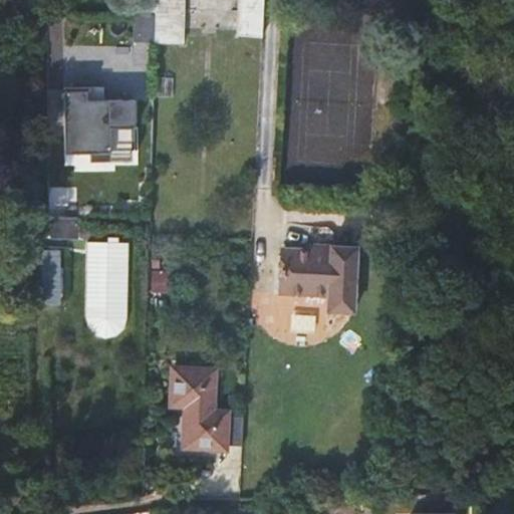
[(182,0),(154,0),(153,52),(167,51),(168,39),(181,40),(182,0)]
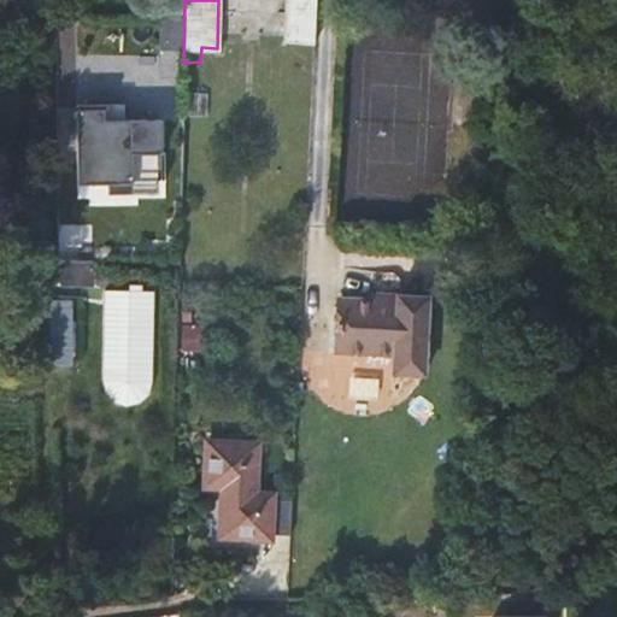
[(315,22),(315,0),(287,0),(286,47),(313,48),(315,22)]
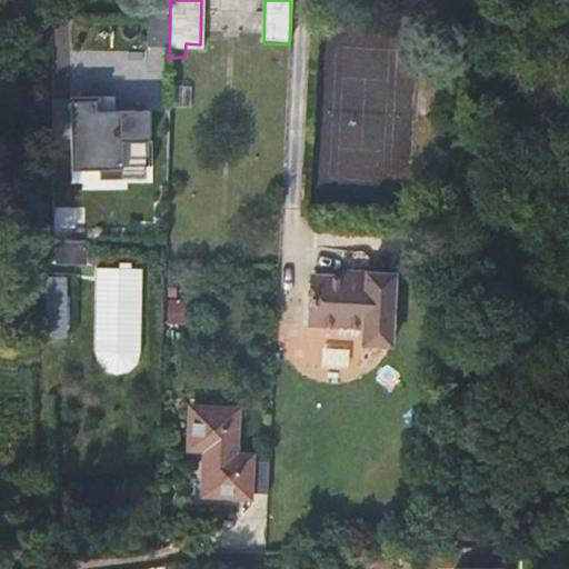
[(151,187),(153,107),(75,105),(71,183),(151,187)]
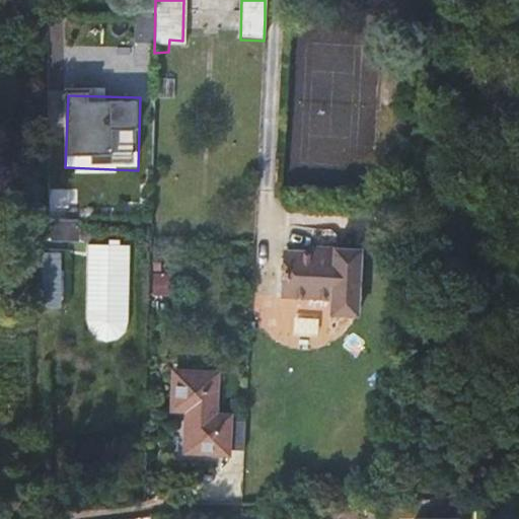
[(80,223),(54,223),(54,243),(80,243),(80,223)]
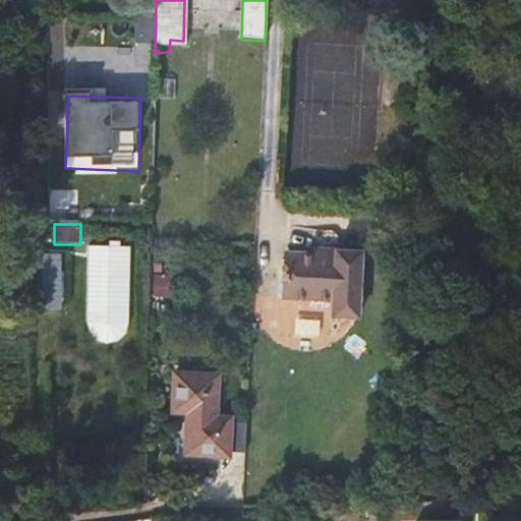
[(121,239),(109,239),(109,244),(89,244),(88,324),(92,333),(97,337),(104,340),(109,341),(118,339),(123,336),(128,331),(129,324),(131,244),(121,244),(121,239)]
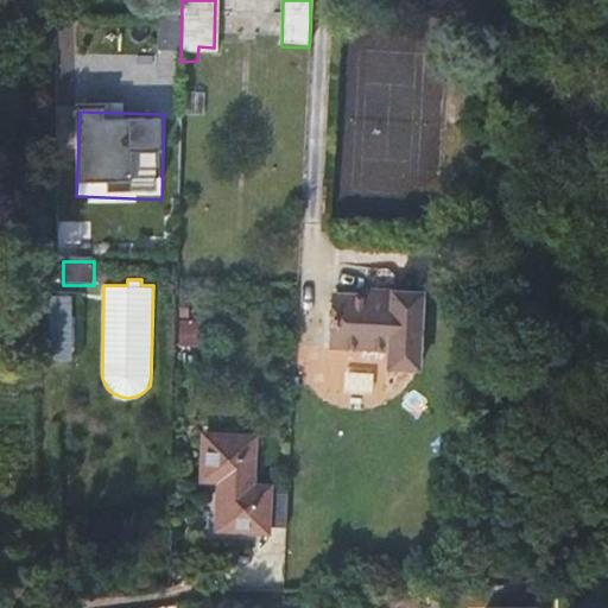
[(375,298),(335,296),(331,348),(388,352),(387,371),(419,371),(423,296),(375,292),(375,298)]
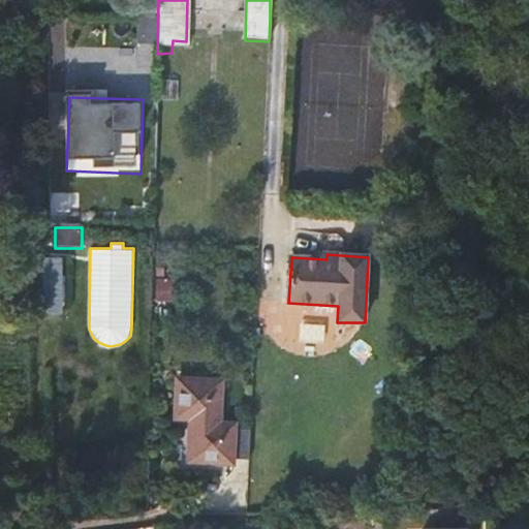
[(62,259),(41,259),(42,290),(62,288),(62,259)]
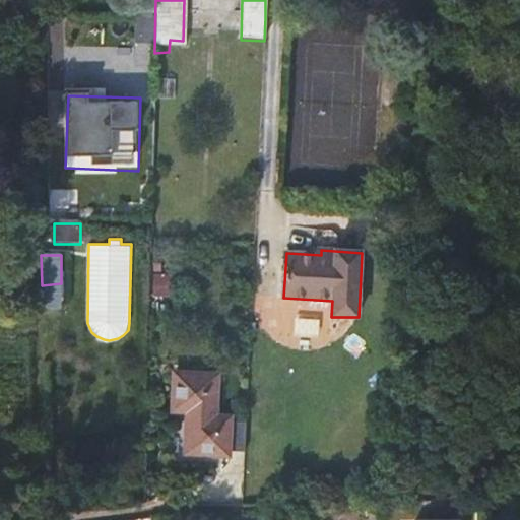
[(172,274),(154,274),(154,295),(172,295),(172,274)]
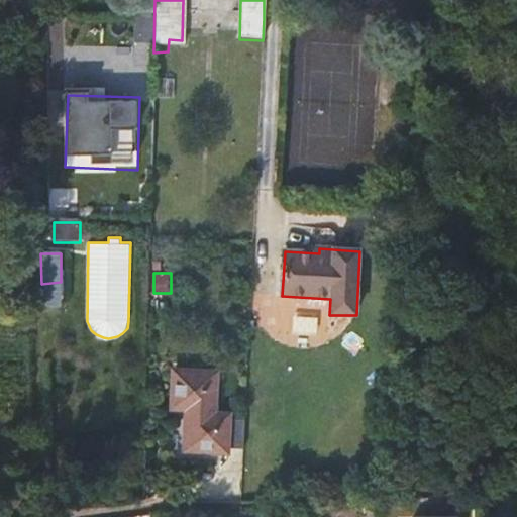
[(226,449),(243,451),(244,422),(228,420),(228,416),(211,415),(213,375),(175,373),(172,409),(187,411),(184,451),(226,454),(226,449)]
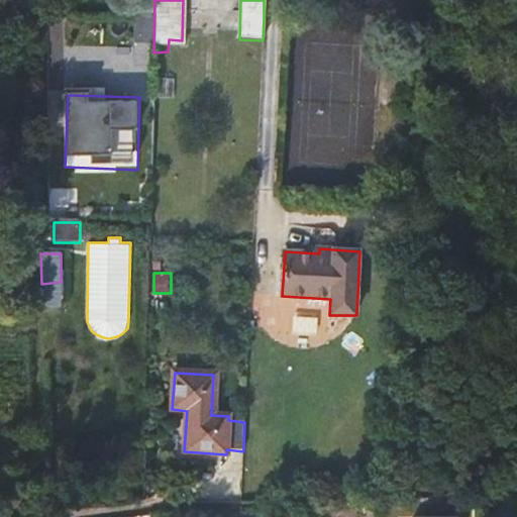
[(380,516),(381,502),(381,501),(365,502),(365,516),(380,516)]
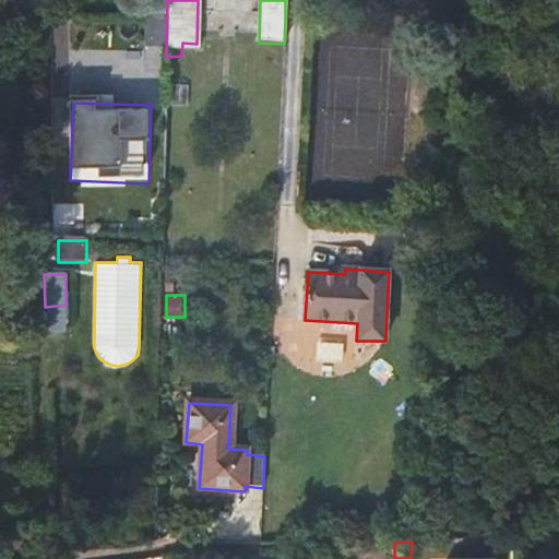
[(412,543),(411,558),(425,558),(426,547),(424,544),(412,543)]
